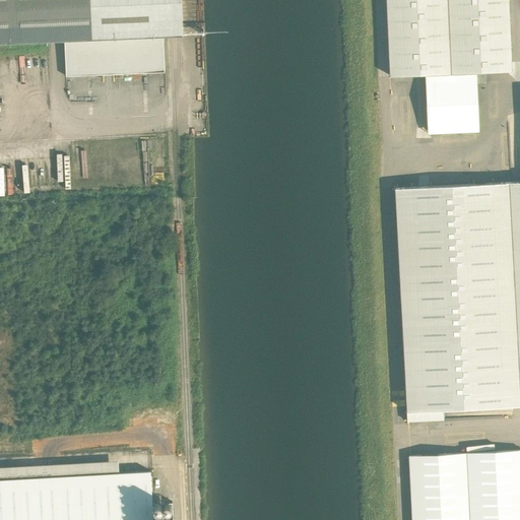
[(0,0),(0,42),(171,36),(179,35),(182,35),(180,0),(0,0)]
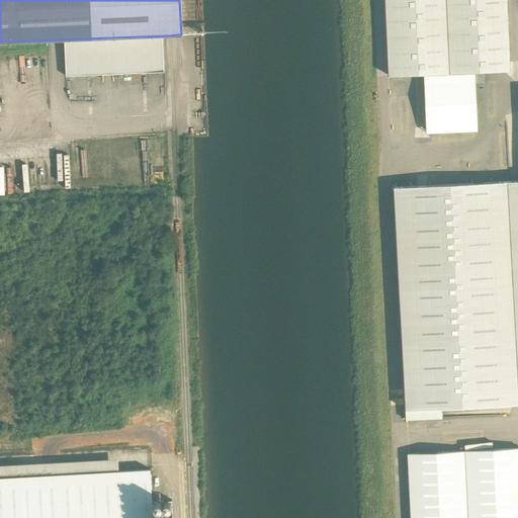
[(507,0),(384,0),(389,76),(510,71),(507,0)]
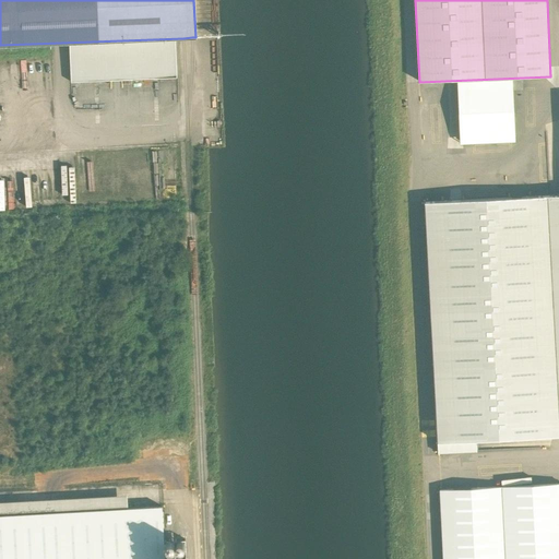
[(558,194),(425,202),(438,453),(477,451),(476,440),(558,435),(558,194)]
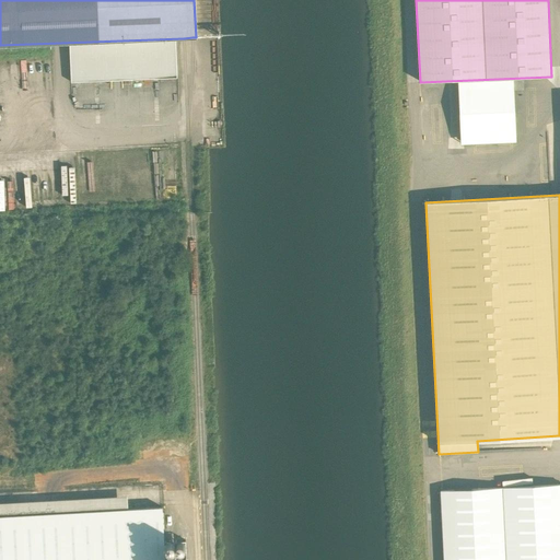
[(559,559),(559,485),(441,491),(444,559),(559,559)]
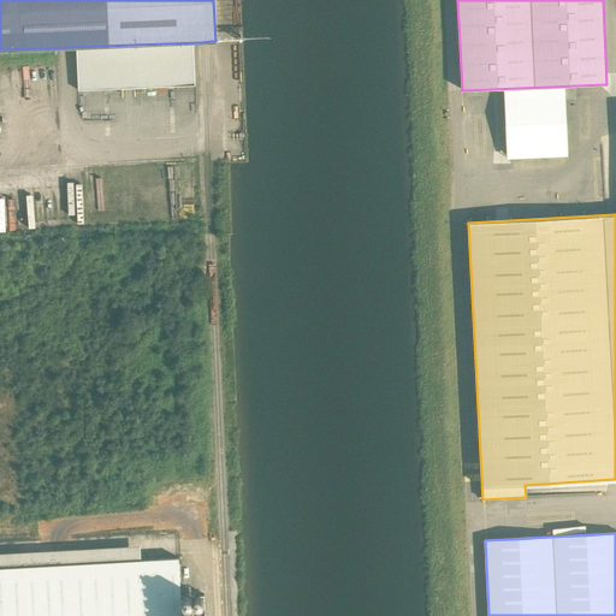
[(0,615),(182,615),(178,558),(0,568),(0,615)]
